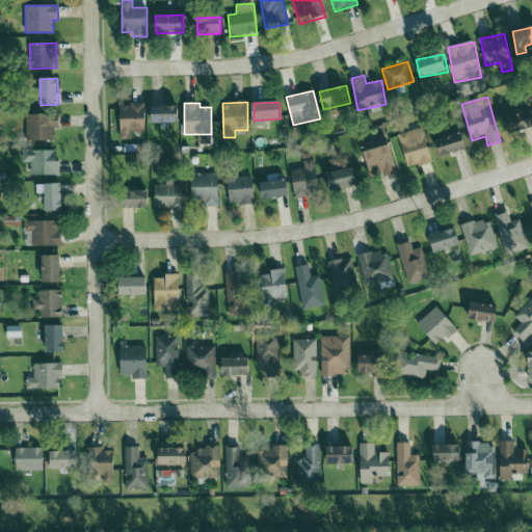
[(144,104),(120,104),(121,139),(131,139),(131,132),(145,132),(144,104)]
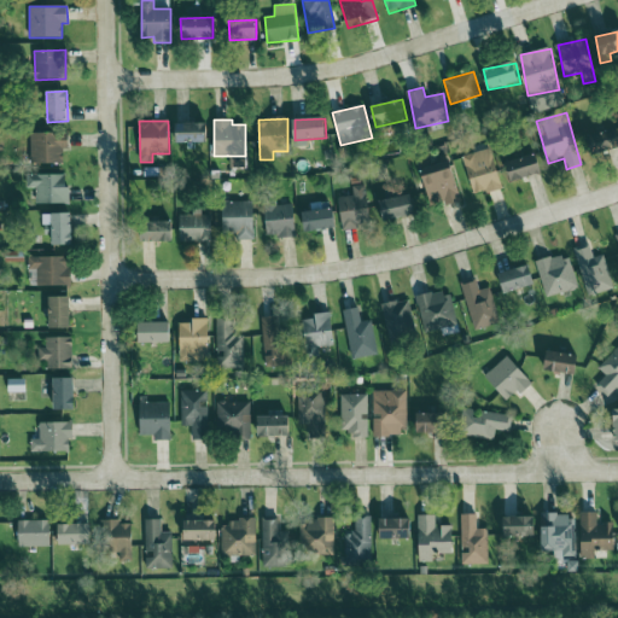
[(208,123),(175,124),(176,144),(209,143),(208,123)]
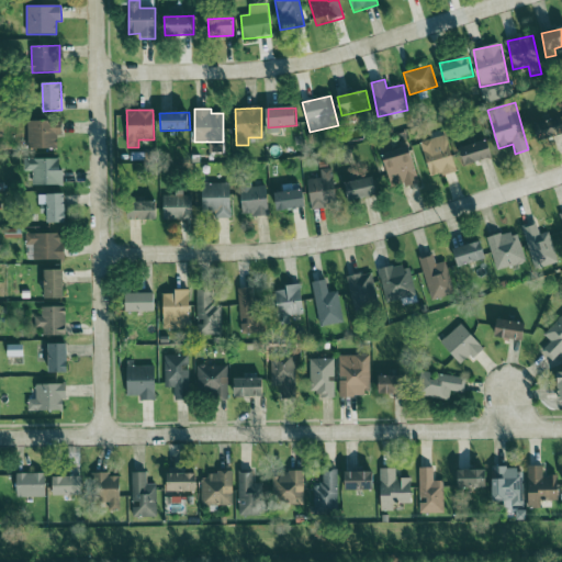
[(561,113),(550,117),(551,120),(535,125),(539,142),(561,135),(561,113)]
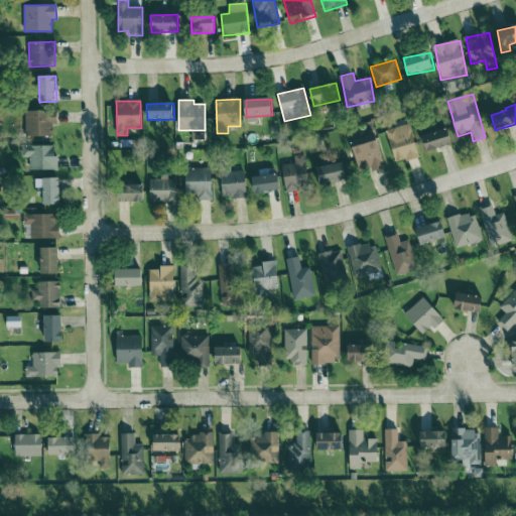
[(25,112),(25,137),(52,137),(52,125),(56,125),(56,111),(25,112)]
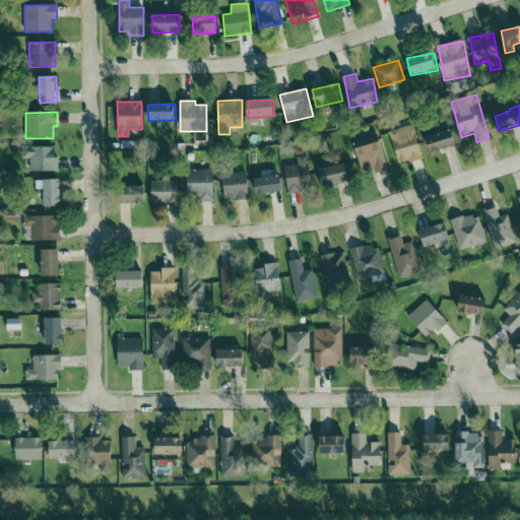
[(389,131),(398,165),(423,158),(413,125),(389,131)]
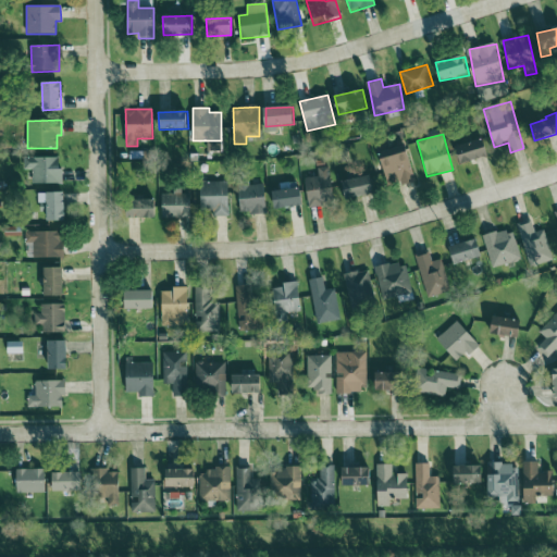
[(462,164),(490,156),(484,139),(457,147),(462,164)]
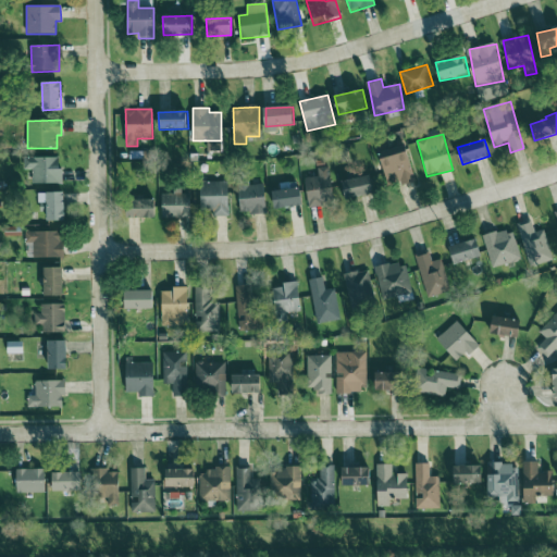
[(380,152),(390,187),(416,181),(407,146),(380,152)]
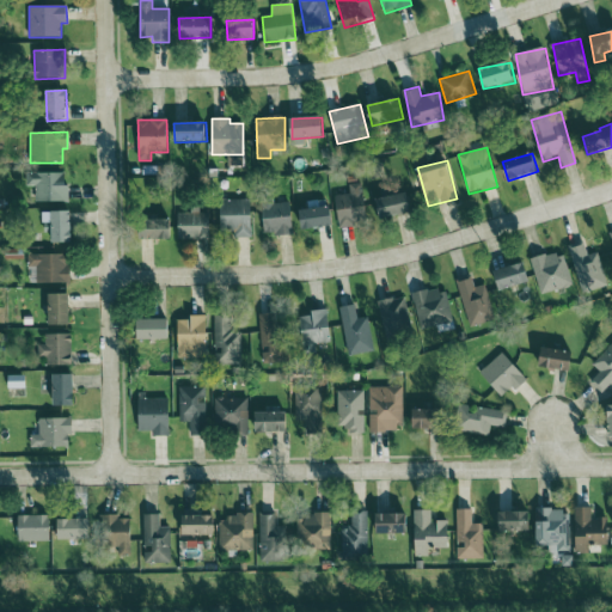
[(36,202),(68,202),(67,172),(29,173),(29,187),(35,187),(36,202)]
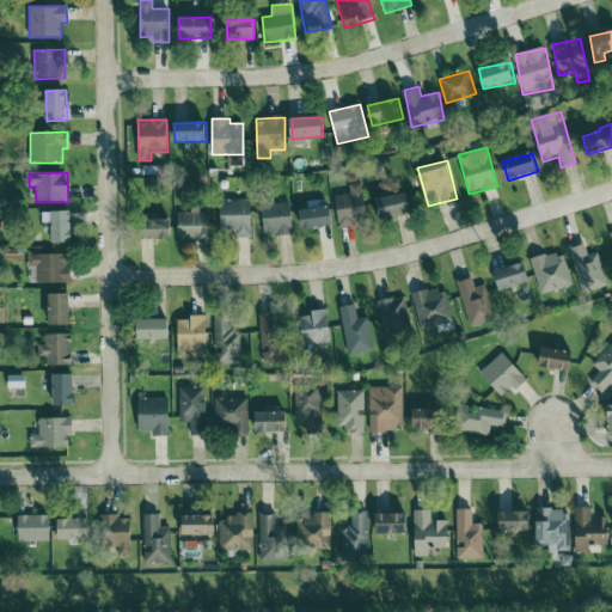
[(350,195),(335,196),(340,228),(367,225),(361,183),(349,185),(350,195)]
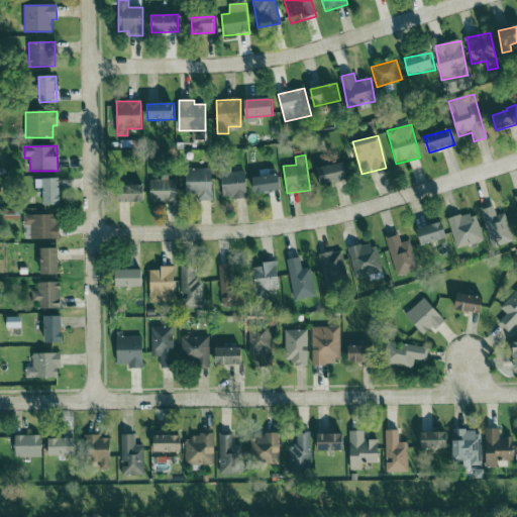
[(317,169),(321,186),(348,180),(344,163),(317,169)]
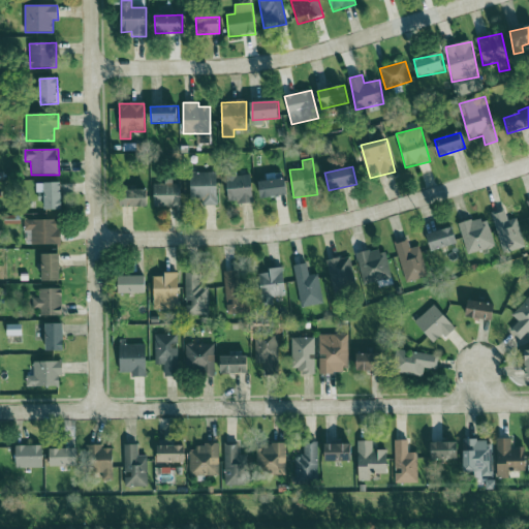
[(219,206),(217,173),(190,174),(191,199),(203,199),(203,207),(219,206)]
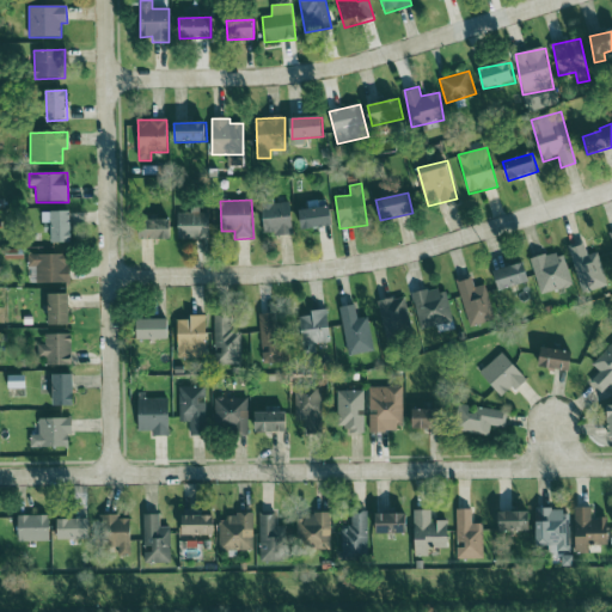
[(264,203),(265,236),(292,236),(292,202),(264,203)]
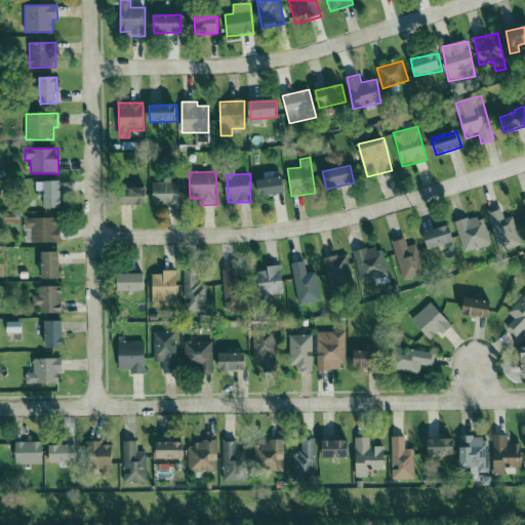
[(258,198),(286,195),(285,177),(257,180),(258,198)]
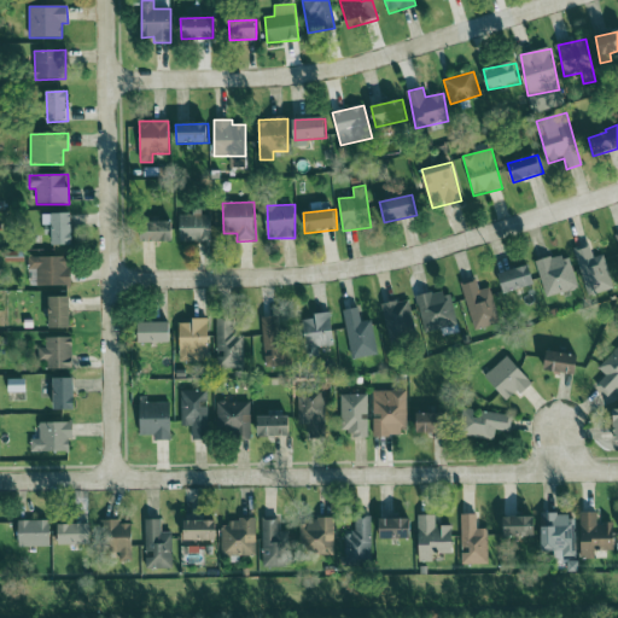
[(73,214),(44,215),(44,226),(52,226),(53,246),(73,245),(73,214)]
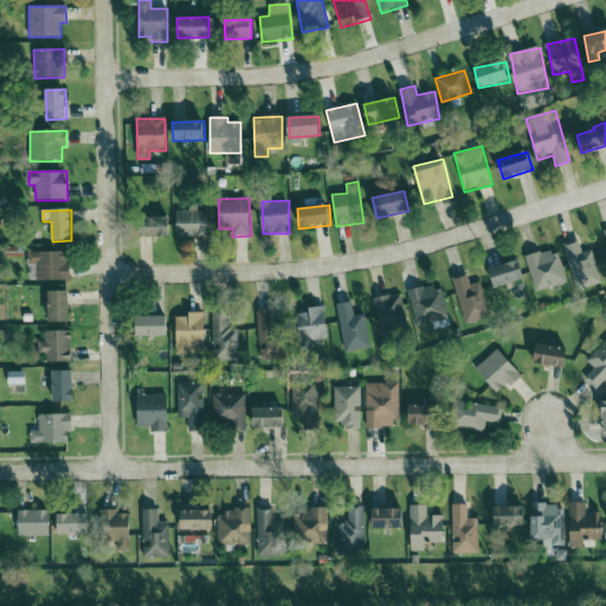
[(176,238),(208,237),(208,211),(176,212),(176,238)]
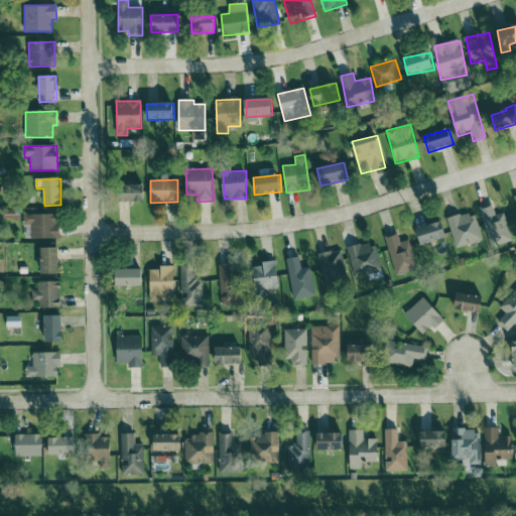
[(145,203),(145,186),(119,186),(119,203),(145,203)]
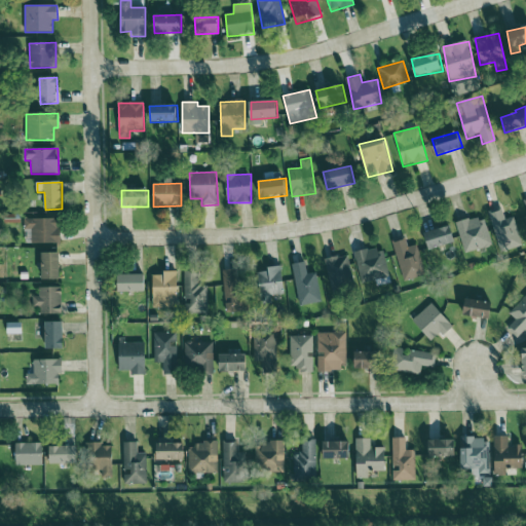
[(515,218),(504,220),(502,209),(489,212),(499,252),(522,247),(515,218)]
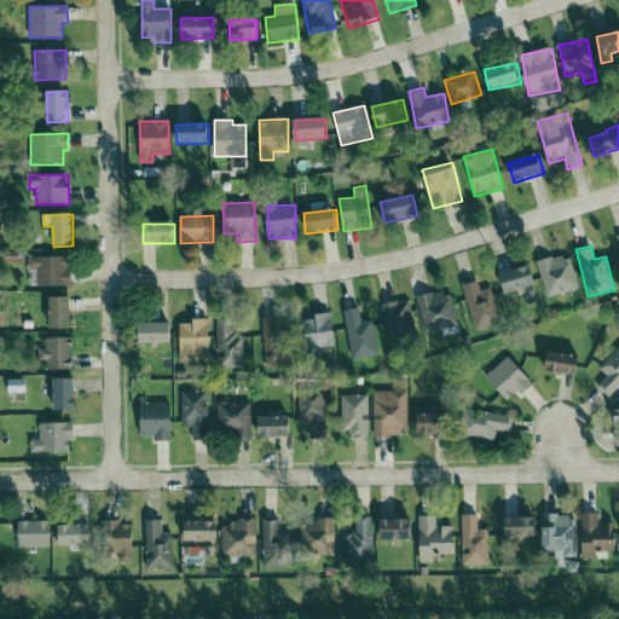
[(570,254),(537,264),(547,299),(579,289),(570,254)]
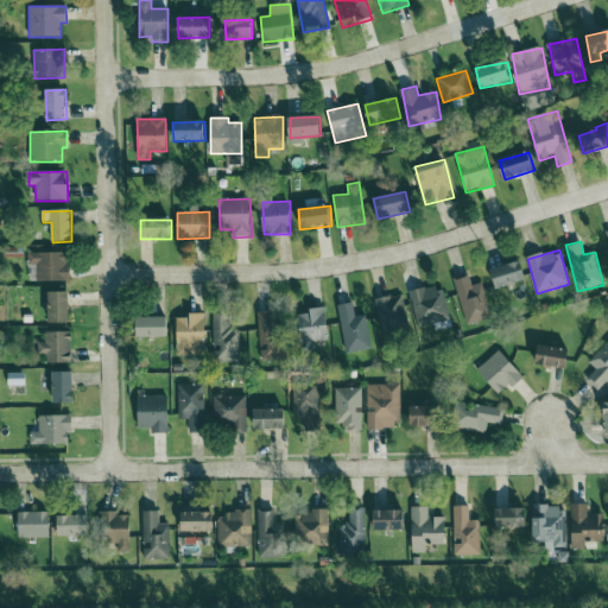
[(68,253),(27,253),(27,265),(36,265),(37,283),(68,282),(68,253)]
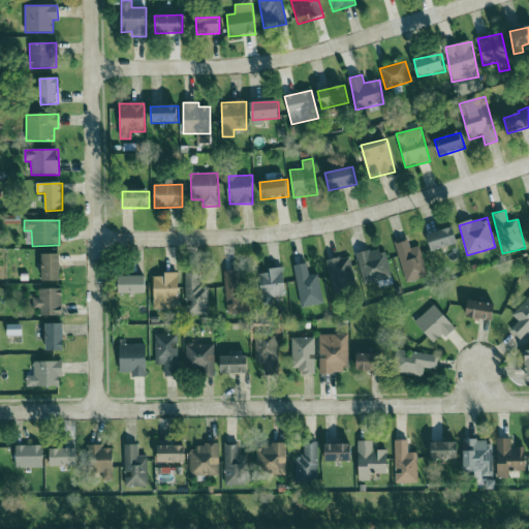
[(431,251),(458,245),(454,228),(428,234),(431,251)]
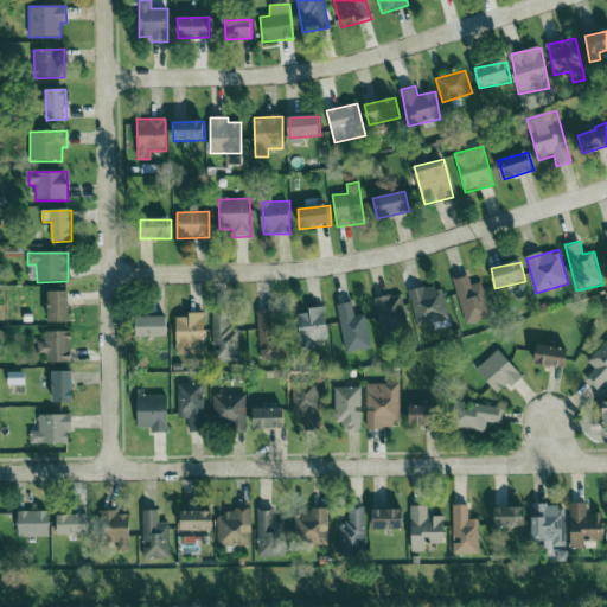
[(466,325),(491,318),(480,282),(471,286),(467,273),(452,278),(466,325)]
